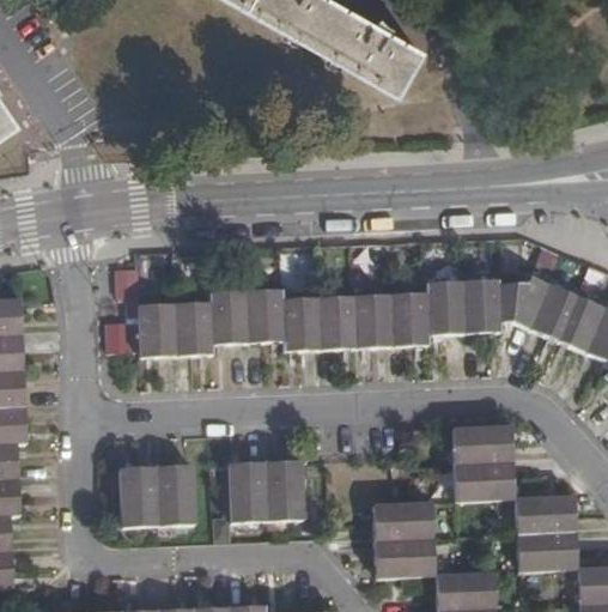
[(224,0),(399,101),(426,53),(393,34),(397,26),(382,16),(376,24),(333,0),(224,0)]
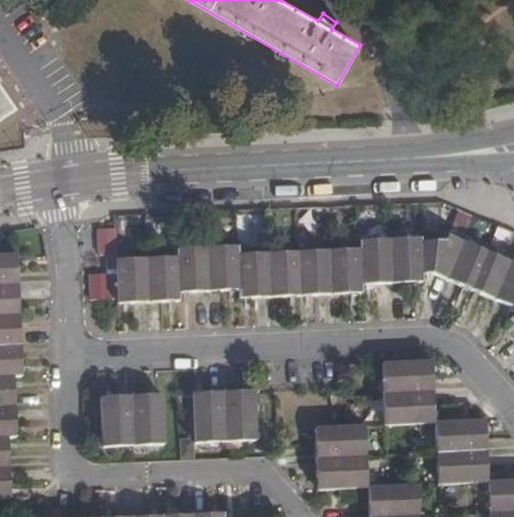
[(0,117),(16,106),(0,83),(0,80),(5,77),(2,72),(1,64),(0,64),(0,117)]
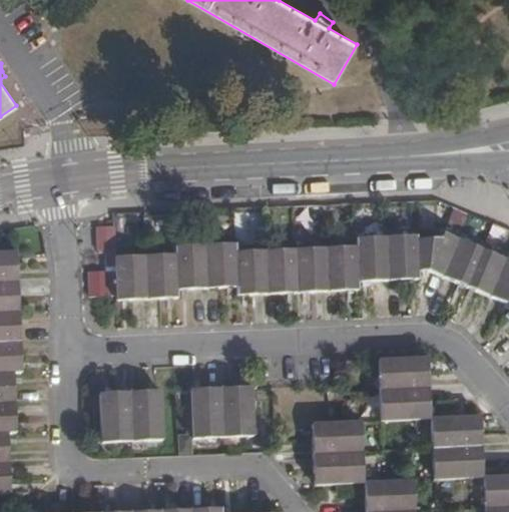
[(508,260),(460,237),(448,232),(446,237),(423,238),(422,234),(362,236),(363,245),(242,250),(242,242),(182,244),(182,253),(123,256),(123,247),(112,248),(113,263),(123,264),(125,298),(184,295),(184,287),(243,285),(244,293),(364,288),(364,279),(424,276),(424,269),(433,268),(505,301),(508,304),(508,315),(508,260)]
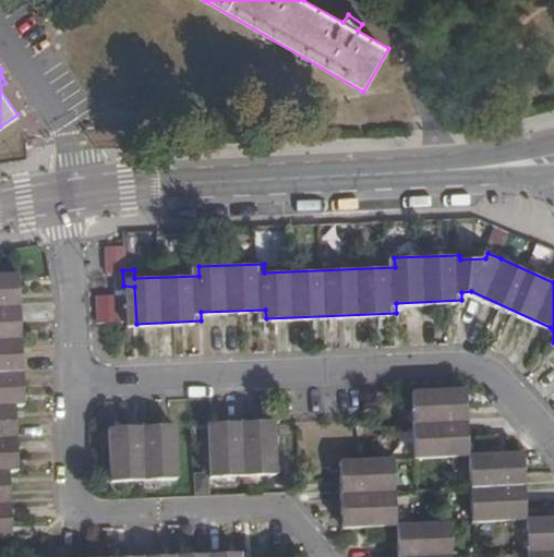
[(26,403),(23,339),(22,306),(20,276),(0,276),(0,535),(13,535),(10,469),(19,469),(15,404),(26,403)]
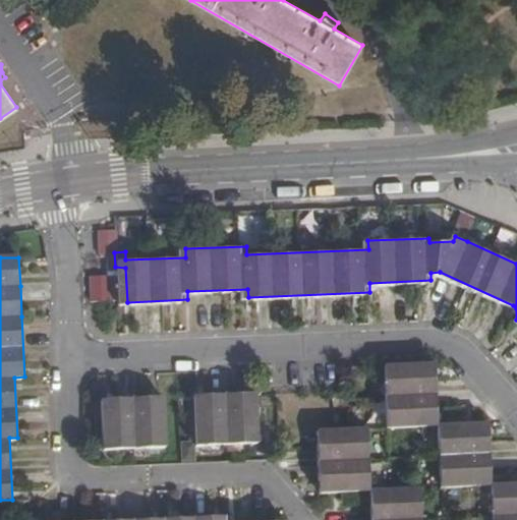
[(98,275),(99,299),(119,298),(117,274),(98,275)]
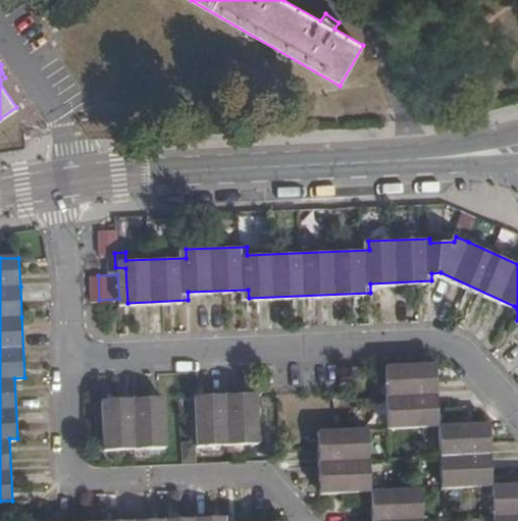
[(386,429),(433,427),(432,398),(431,367),(384,368),(386,429)]
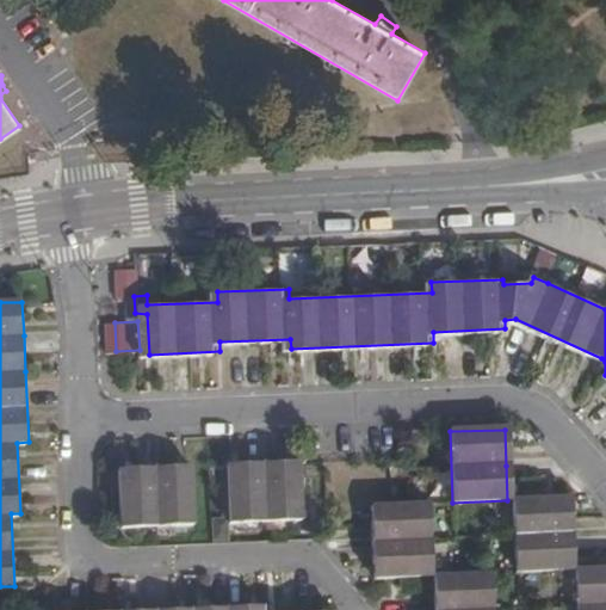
[(229,521),(301,517),(297,458),(226,462),(229,521)]
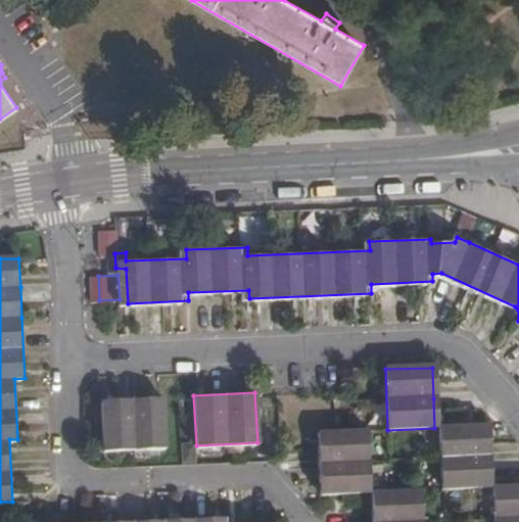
[(101,399),(103,451),(136,448),(164,446),(161,396),(101,399)]
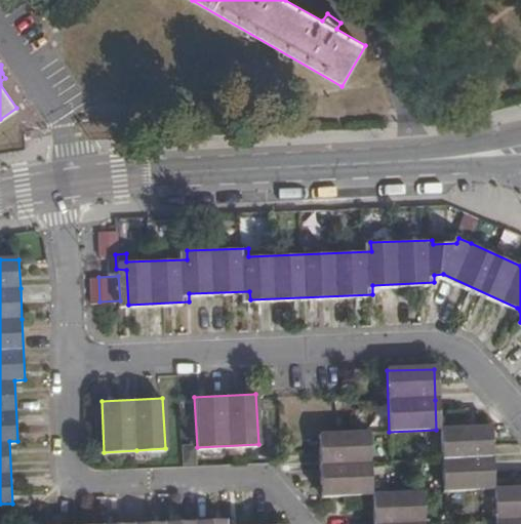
[(487,490),(486,430),(438,430),(440,491),(487,490)]
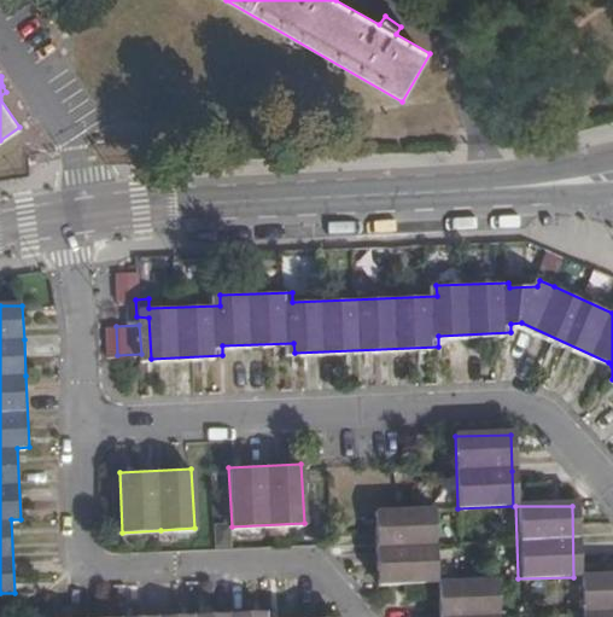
[(435,582),(431,510),(374,511),(377,582),(435,582)]
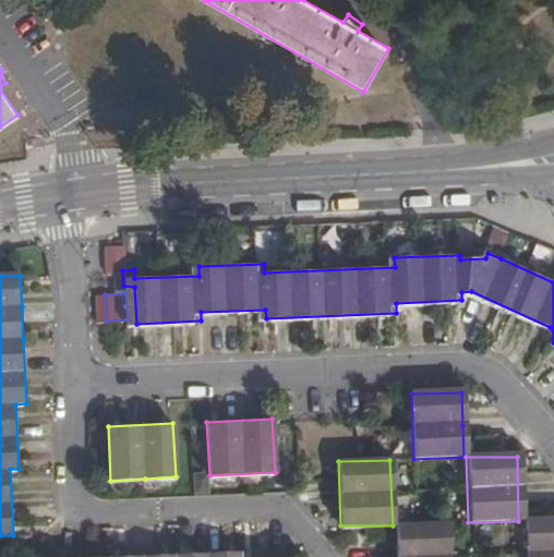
[(553,519),(522,521),(524,556),(553,556),(553,519)]
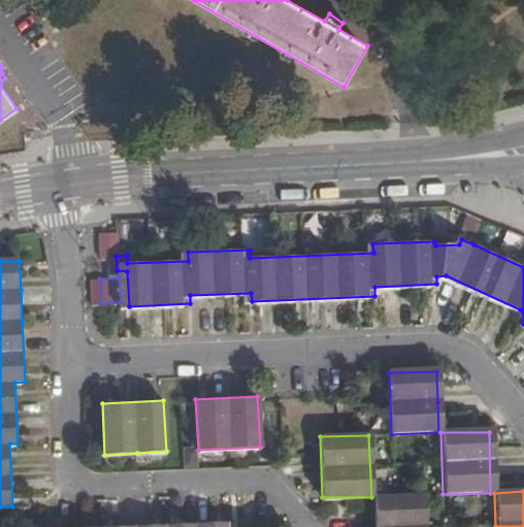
[(374,526),(422,526),(423,525),(422,495),(373,496),(374,526)]
